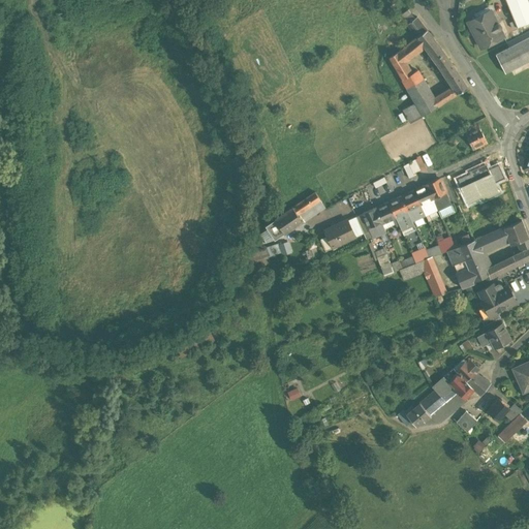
[(528,2),(528,0),(505,0),(517,27),(528,22),(528,2)]
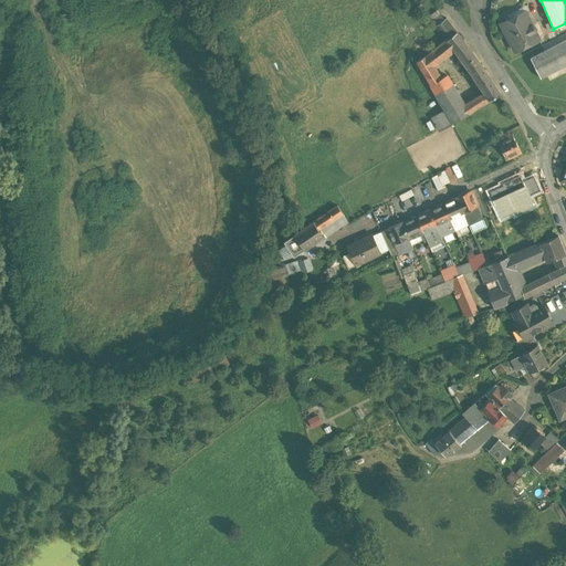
[(524,12),(501,24),(515,51),(538,40),(534,32),(535,31),(536,30),(536,28),(536,27),(535,25),(534,24),(532,24),(531,25),(524,12)]
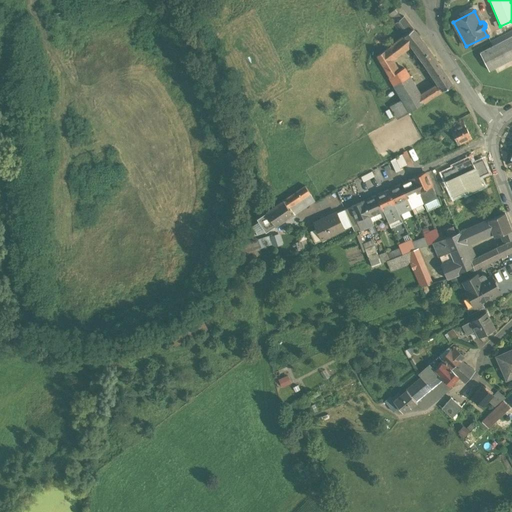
[(412,28),(403,16),(392,23),(402,35),(412,28)]
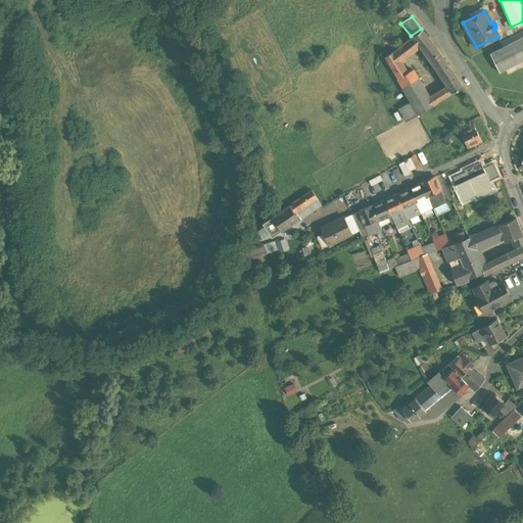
[(411,36),(401,43),(408,53),(420,45),(420,44),(429,38),(421,29),(411,36)]
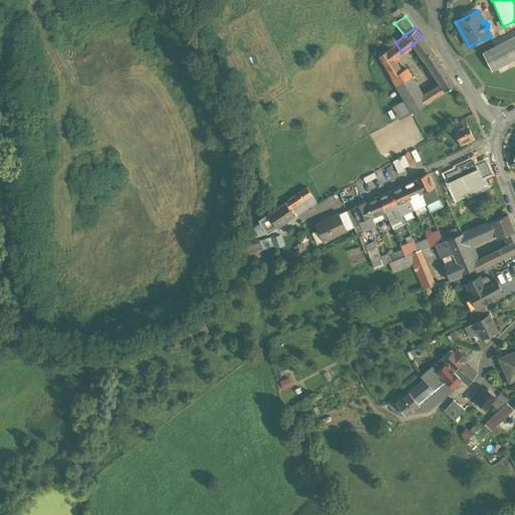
[(514,36),(483,53),(492,71),(514,58),(514,36)]
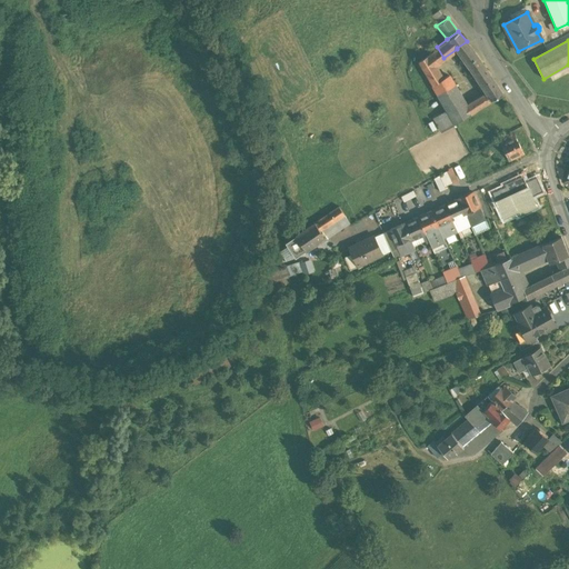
[(467,41),(457,48),(457,49),(468,63),(482,85),(492,78),(478,57),(467,41)]
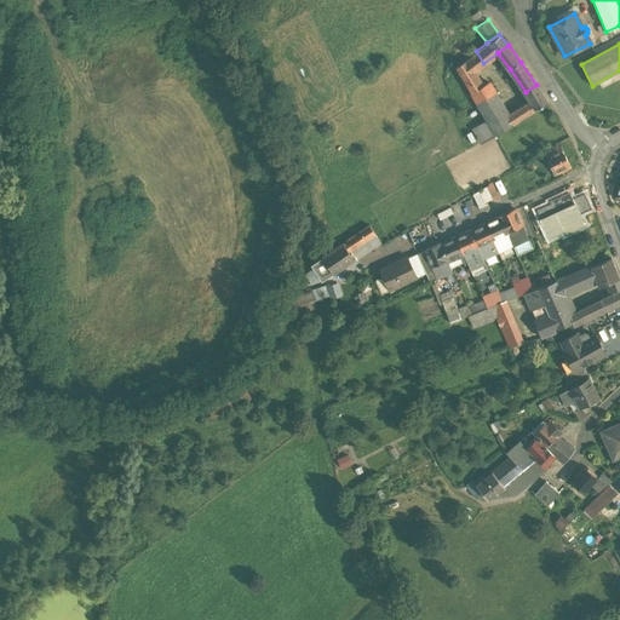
[(476,51),(465,59),(472,70),(483,63),(476,51)]
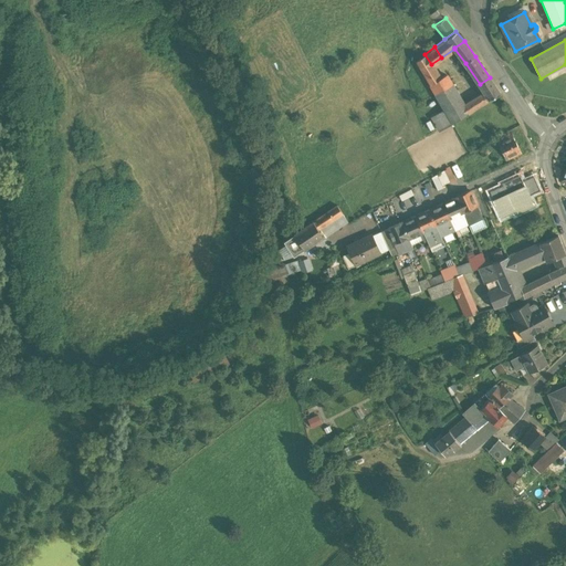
[(431,64),(425,54),(417,60),(422,72),(431,64)]
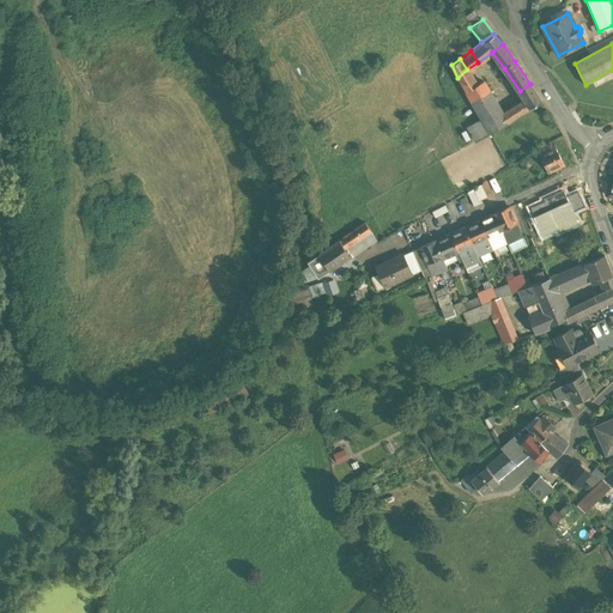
[(503,113),(484,80),(477,85),(467,70),(457,78),(490,132),(507,121),(503,113)]
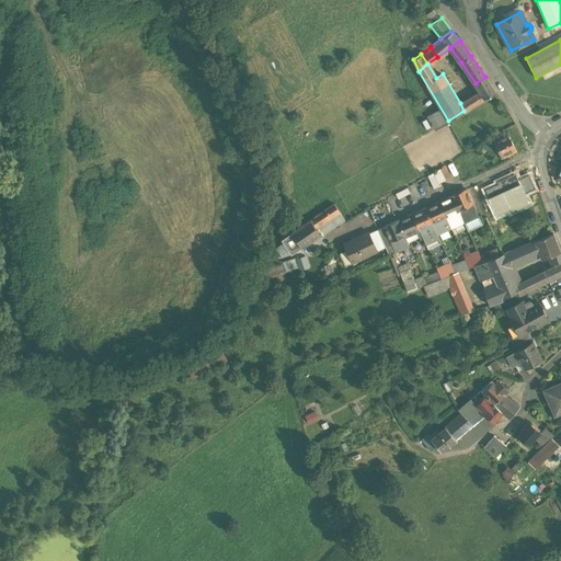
[(485,77),(476,83),(480,91),(471,96),(477,104),(495,92),(485,77)]
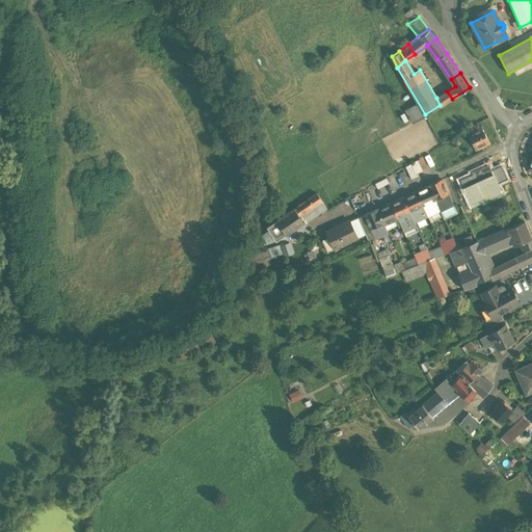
[(447,91),(436,98),(440,105),(452,99),(447,91)]
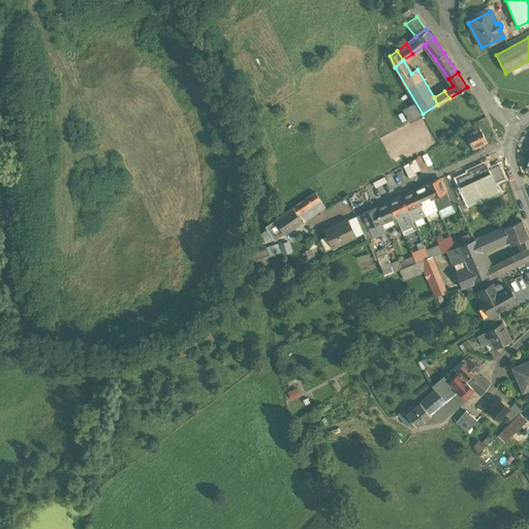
[(478,128),(466,134),(472,148),(486,142),(478,128)]
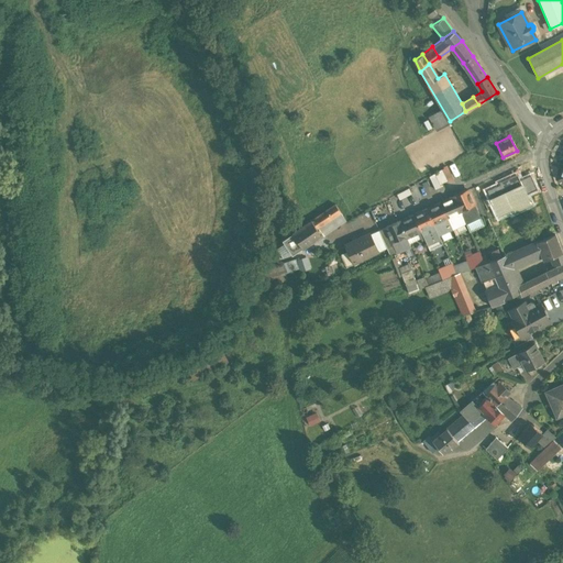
[(476,148),(479,155),(487,151),(483,144),(476,148)]
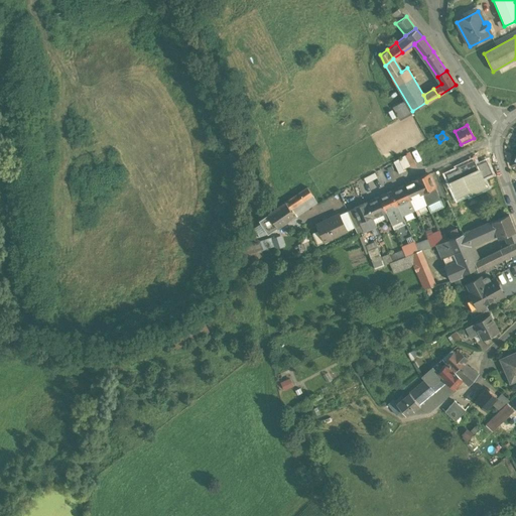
[(406,155),(394,160),(398,170),(415,164),(414,160),(409,162),(406,155)]
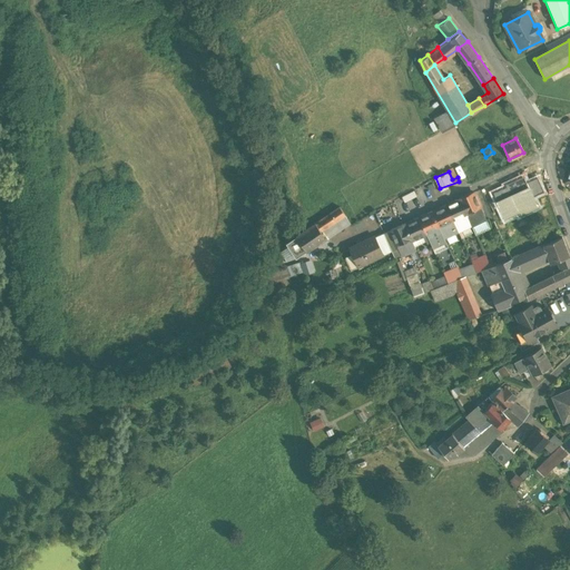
[(527,183),(524,176),(505,185),(507,186),(492,193),(492,194),(504,219),(537,204),(533,197),(527,183)]
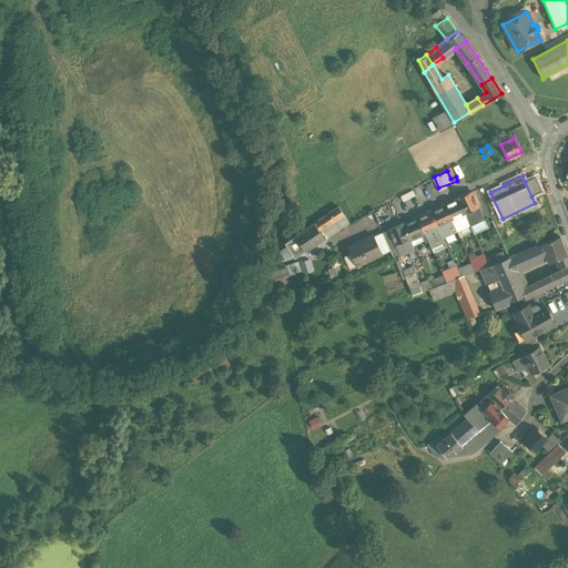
[(536,176),(525,182),(531,196),(543,191),(536,176)]
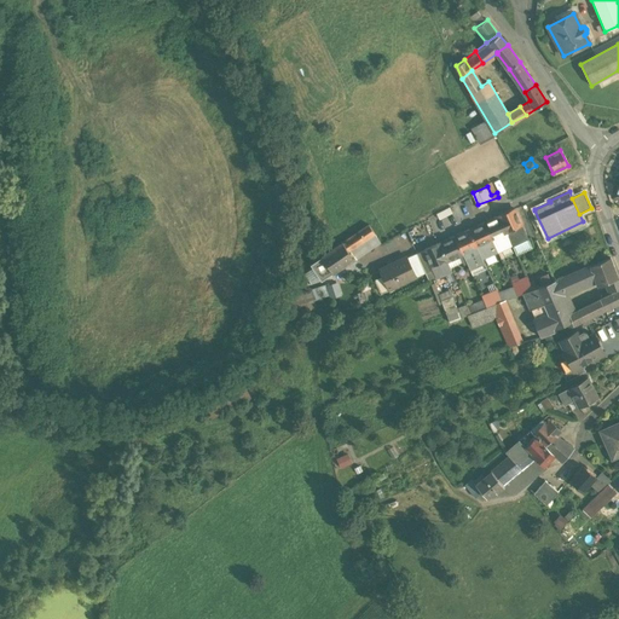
[(514,208),(498,215),(499,217),(507,233),(508,235),(522,227),(514,208)]
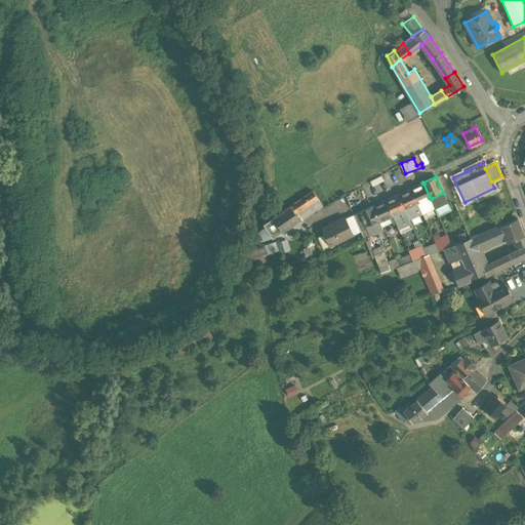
[(423,184),(410,190),(417,203),(419,207),(421,207),(421,206),(419,202),(430,198),(423,184)]
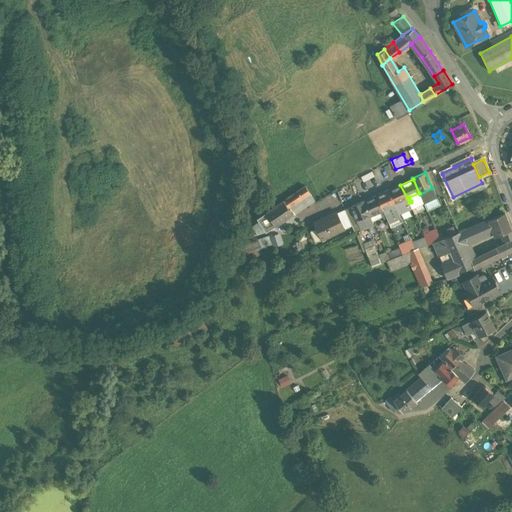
[(400,185),(388,191),(394,204),(407,198),(400,185)]
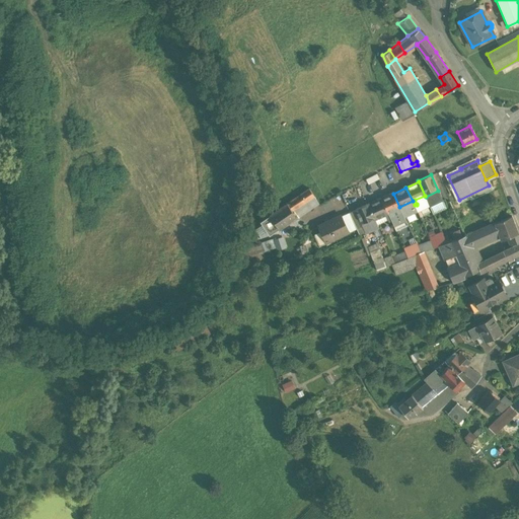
[(309,189),(287,203),(292,211),(314,196),(309,189)]
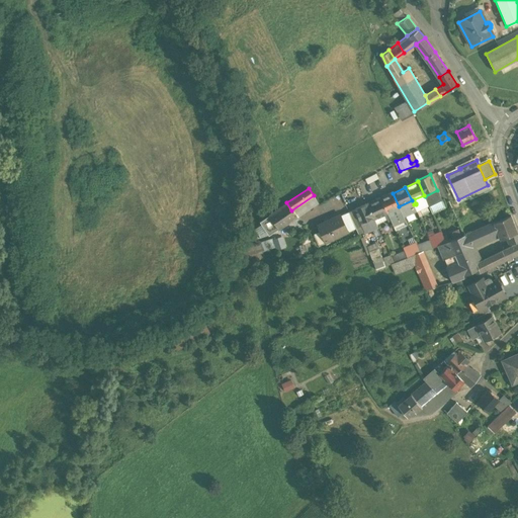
[(437,190),(425,196),(427,201),(429,206),(441,200),(441,201),(442,200),(442,199),(441,199),(437,190)]
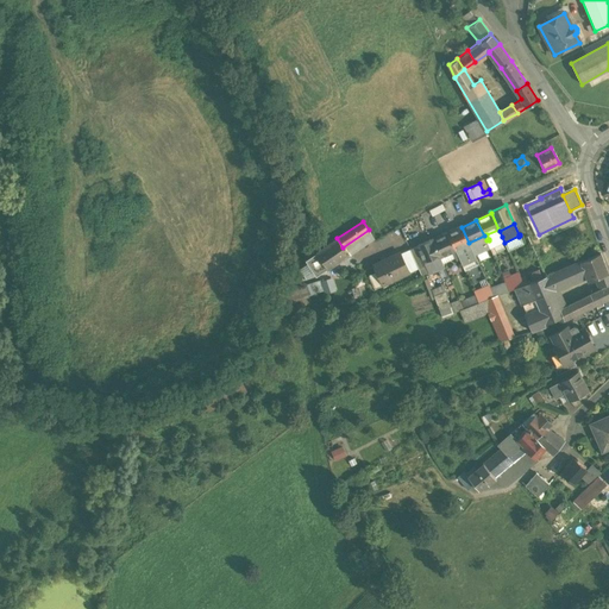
[(462,227),(447,233),(457,255),(459,253),(457,248),(469,243),(462,227)]
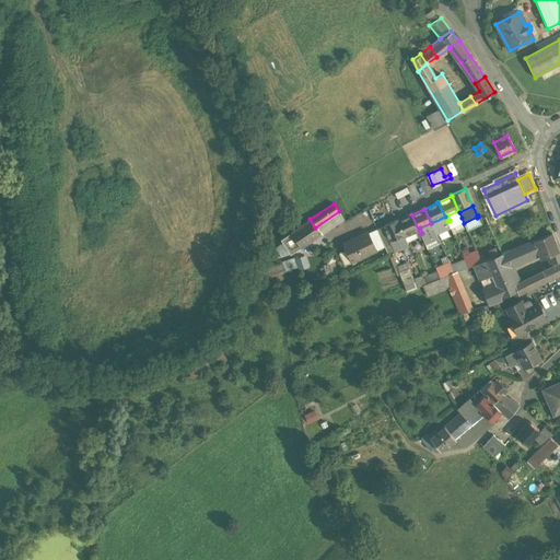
[(458,211),(447,216),(450,220),(450,221),(450,222),(462,218),(459,212),(458,211)]
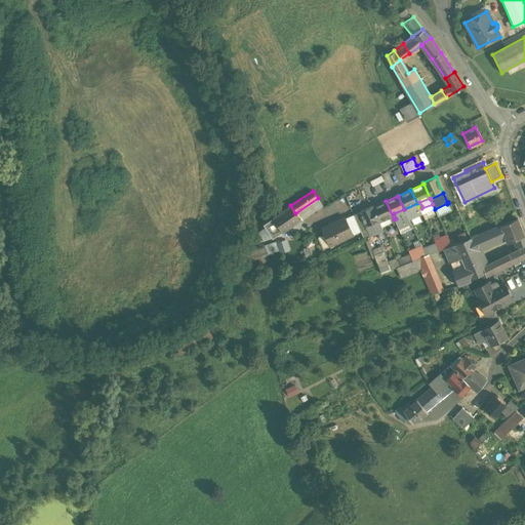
[(386,201),(372,207),(378,220),(389,215),(391,220),(394,219),(386,201)]
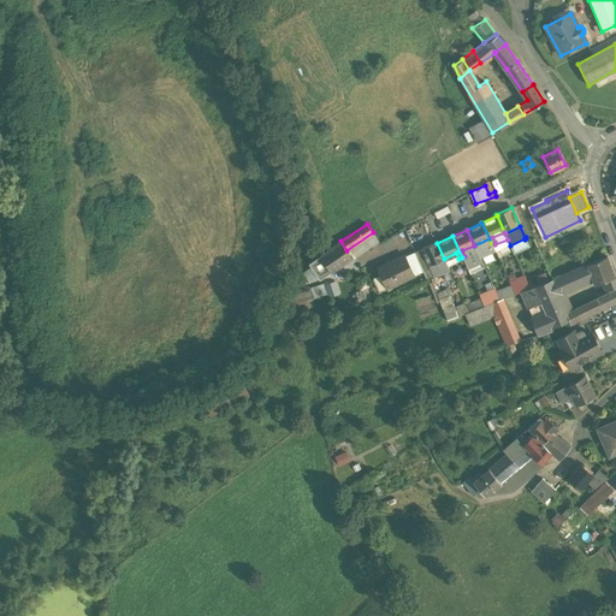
[(490,238),(474,246),(479,256),(495,249),(493,249),(492,243),(490,238)]
